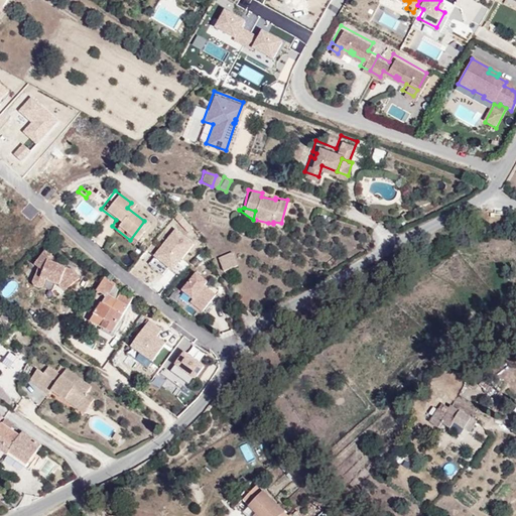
[(265,235),(268,223),(256,220),(253,232),(265,235)]
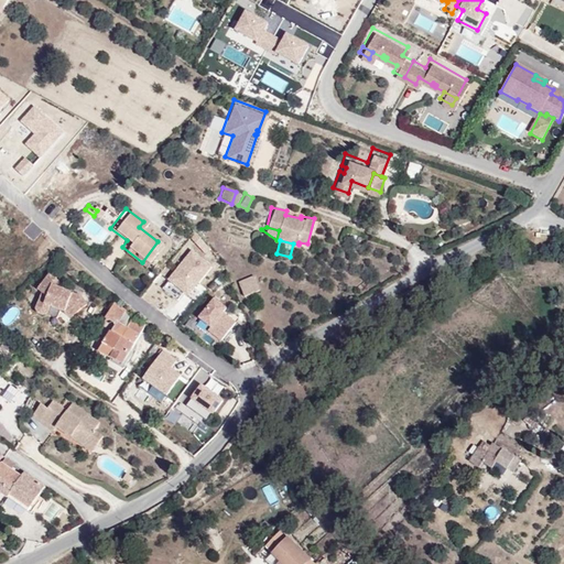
[(187,253),(165,282),(181,293),(184,296),(191,288),(188,285),(191,282),(194,284),(206,268),(187,253)]
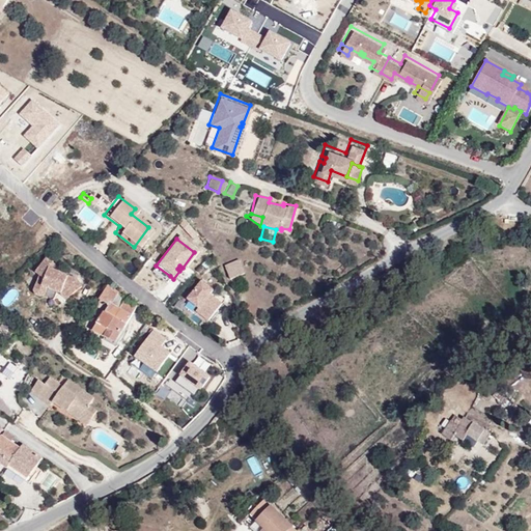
[(56,266),(47,258),(37,274),(40,276),(35,288),(46,292),(47,288),(62,294),(66,300),(83,286),(77,279),(53,270),(56,266)]
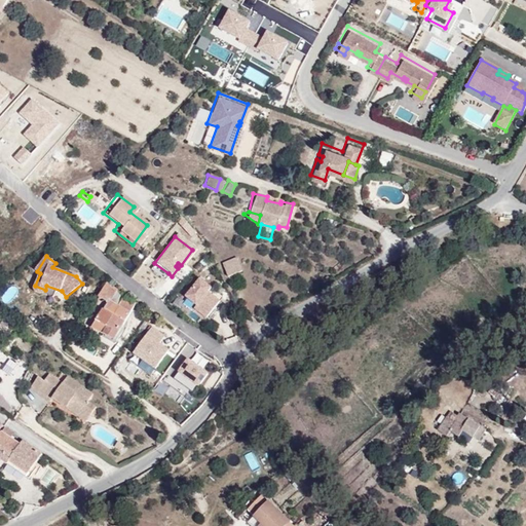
[(238,268),(233,258),(219,264),(224,275),(238,268)]
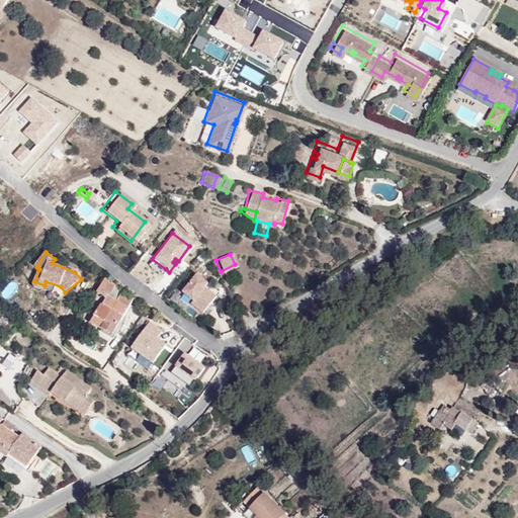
[(166,269),(152,259),(146,266),(160,277),(166,269)]
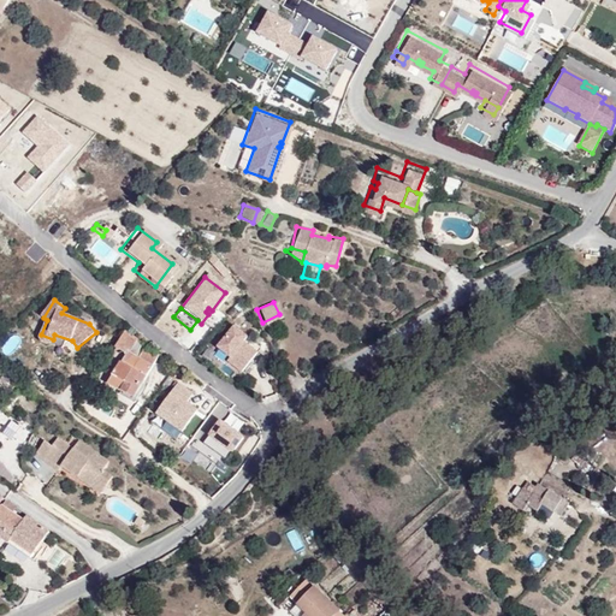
[(242,338),(229,329),(213,349),(226,359),(224,362),(238,373),(253,354),(238,343),(242,338)]
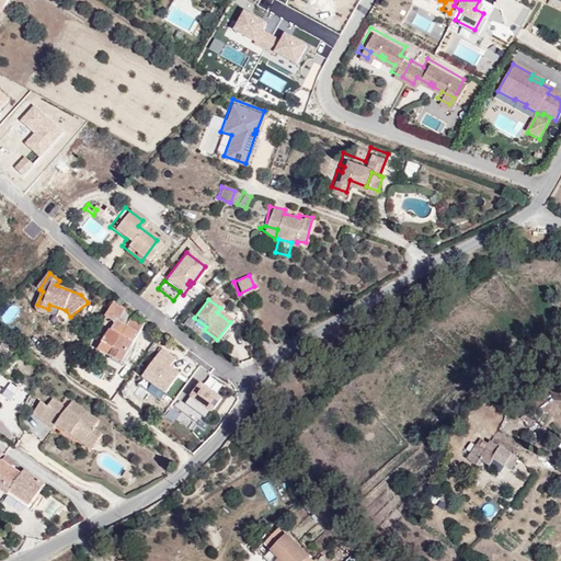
[(118,361),(141,323),(111,300),(102,316),(109,319),(98,339),(110,346),(106,354),(118,361)]
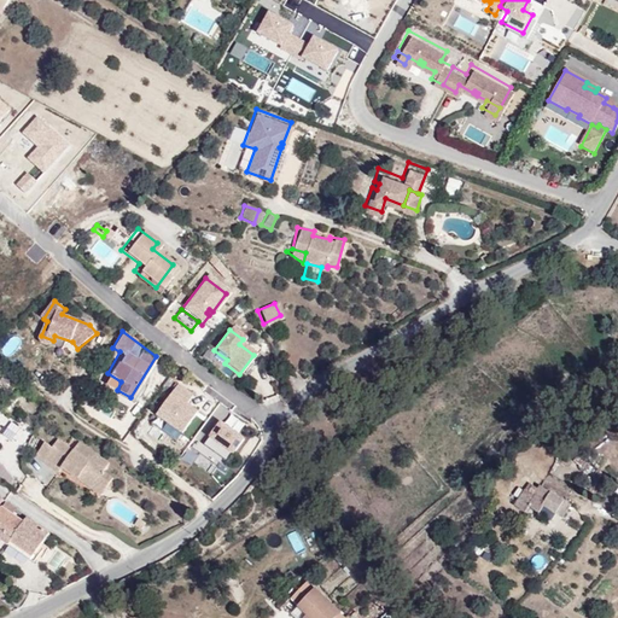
[(121,382),(109,374),(105,383),(117,390),(121,382)]
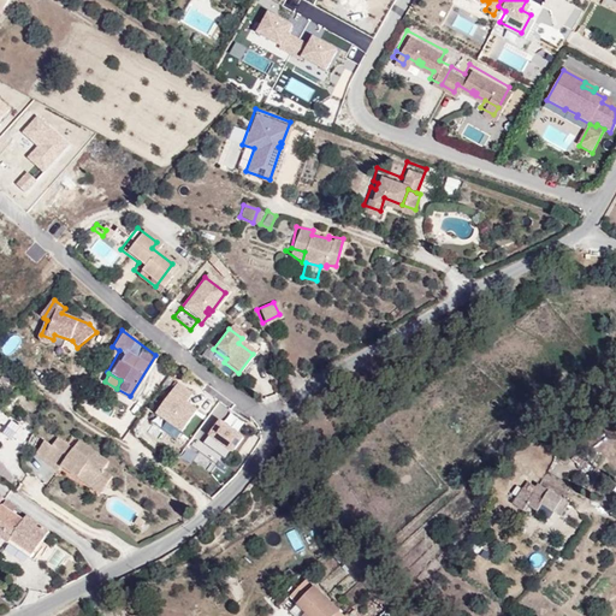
[(155,412),(181,431),(196,409),(185,402),(191,392),(177,381),(155,412)]
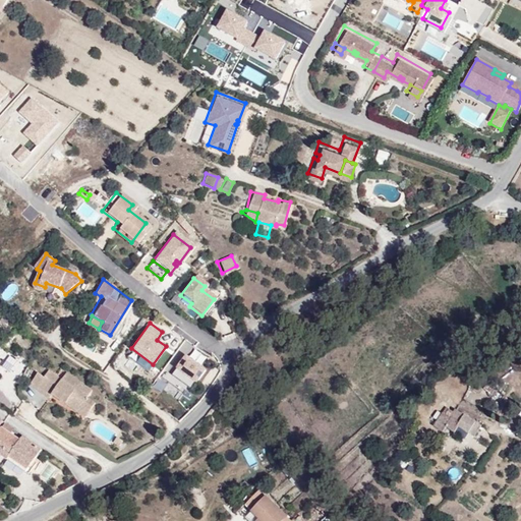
[(204,369),(184,355),(170,374),(190,389),(204,369)]
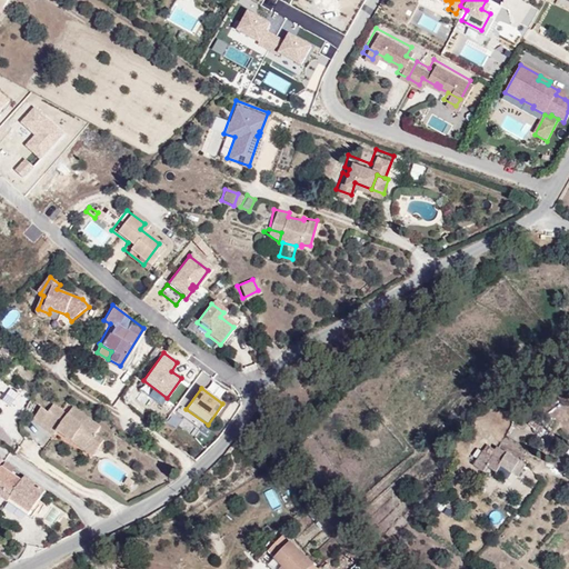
[(93,436),(99,428),(72,409),(67,417),(52,407),(48,413),(39,425),(53,435),(57,431),(60,427),(65,430),(61,435),(82,450),(88,443),(97,450),(102,442),(93,436)]
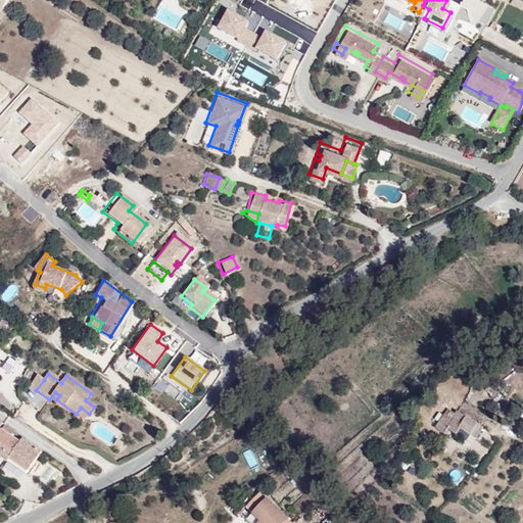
[(30,386),(36,390),(44,380),(38,375),(30,386)]
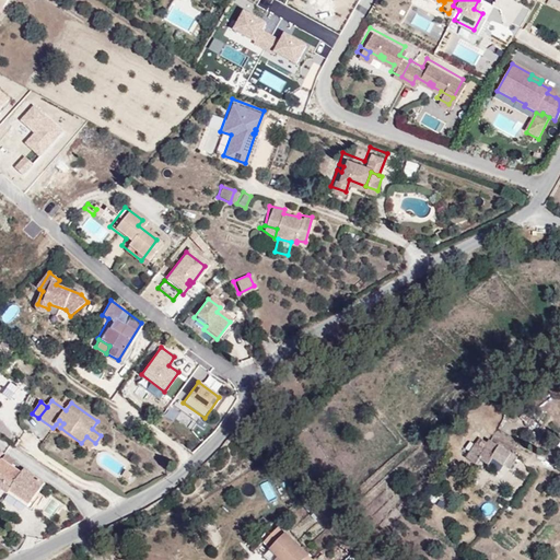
[(90,450),(95,443),(86,436),(81,443),(90,450)]
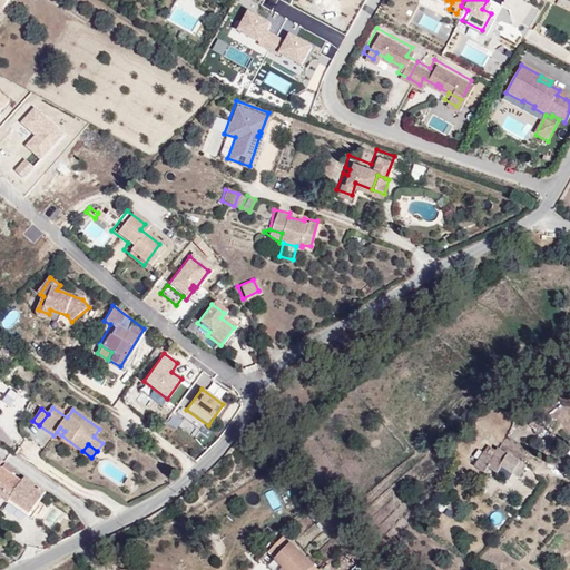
[(514,474),(521,463),(493,445),(491,449),(487,446),(482,452),(479,450),(470,464),(479,470),(482,465),(491,471),(495,464),(507,472),(508,470),(514,474)]
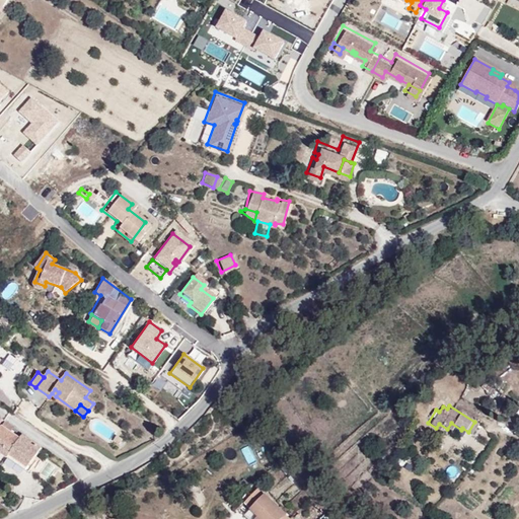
[(24,462),(38,443),(17,431),(16,433),(0,423),(0,452),(3,454),(6,450),(24,462)]
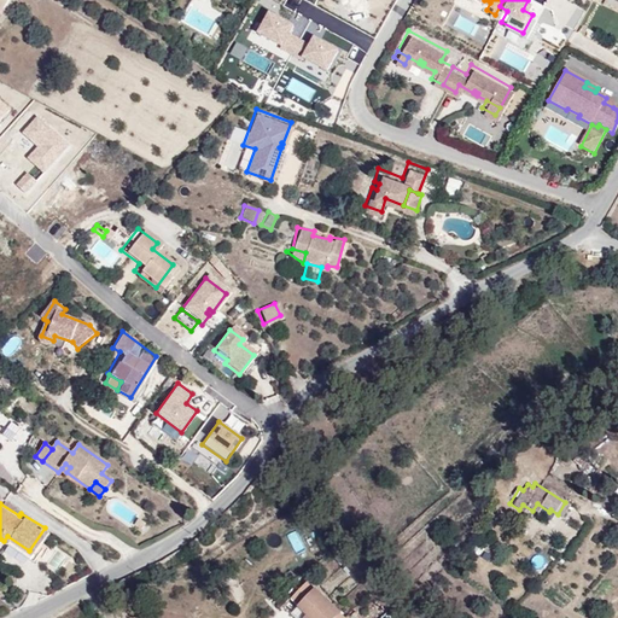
[(27,555),(29,551),(7,536),(4,541),(27,555)]
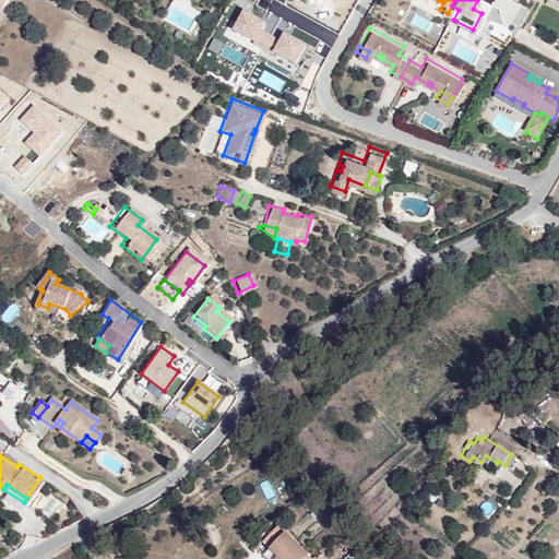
[(49,516),(57,503),(47,497),(38,510),(49,516)]
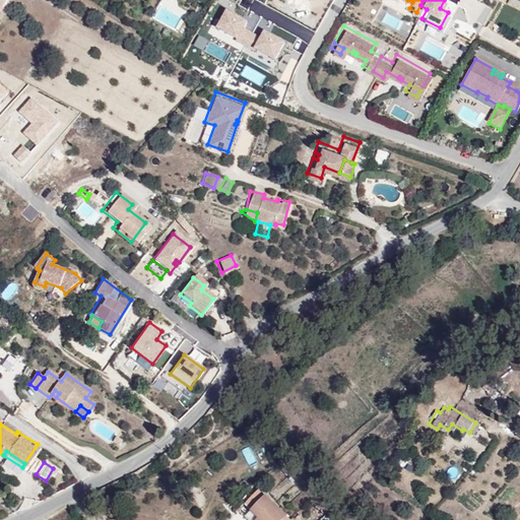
[(278,519),(282,515),(261,496),(247,512),(254,519),(253,519),(278,519)]
